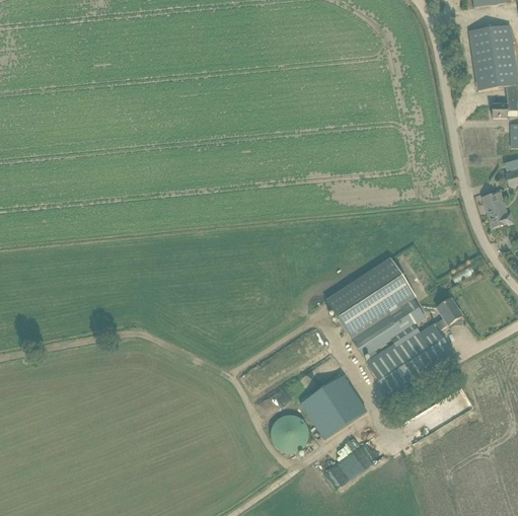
[(517,90),(509,24),(478,28),(468,29),(476,89),(504,86),(506,101),(505,101),(505,103),(492,103),(492,117),(506,117),(506,109),(517,109),(517,114),(517,113),(517,102),(517,103),(517,101),(517,100),(517,90)]
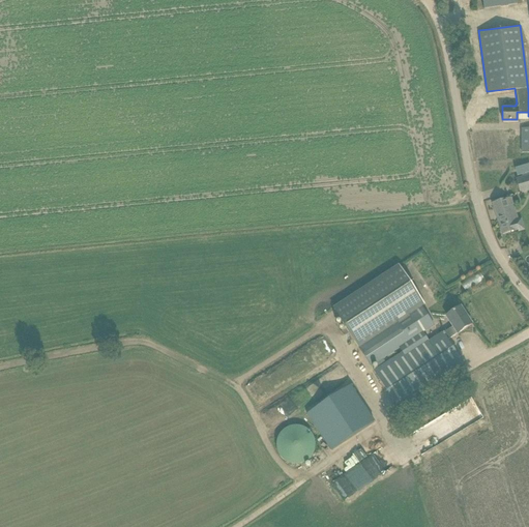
[(528,125),(520,126),(520,150),(528,149),(528,125)]
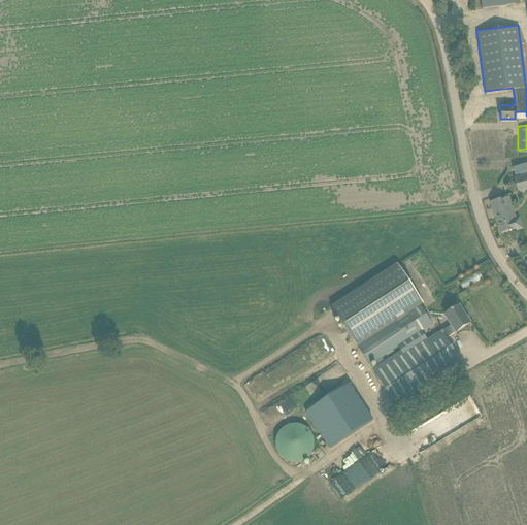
[(518,174),(514,176),(516,183),(518,190),(526,187),(526,171),(526,172),(518,174)]
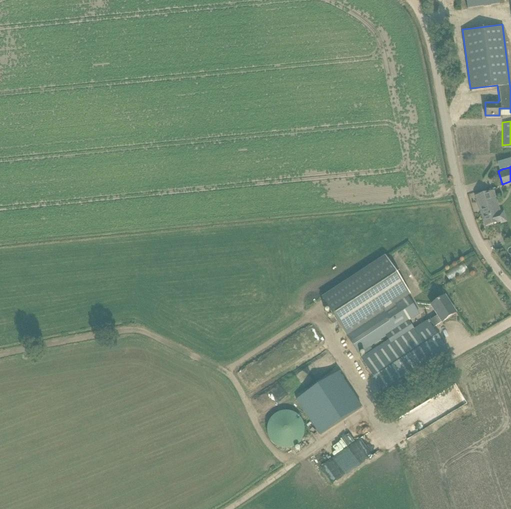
[(493,189),(485,191),(476,194),(485,224),(497,220),(499,219),(499,221),(505,220),(502,209),(495,211),(491,199),(495,198),(493,189)]
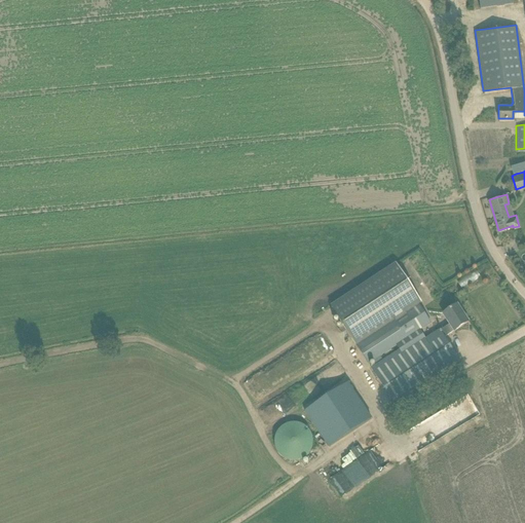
[(458,359),(443,335),(466,320),(455,302),(447,308),(442,311),(449,322),(439,328),(438,327),(424,336),(417,325),(428,318),(417,301),(420,300),(396,262),(331,305),(367,362),(396,342),(399,347),(370,366),(394,401),(458,359)]
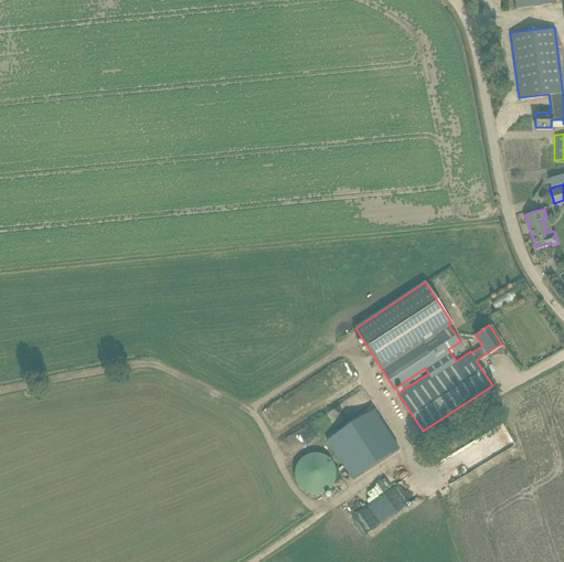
[(373,409),(328,439),(352,478),(398,448),(373,409)]
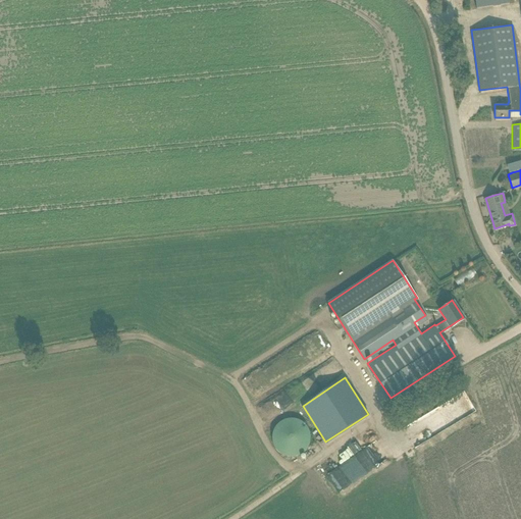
[(421,417),(431,434),(455,420),(444,403),(421,417)]
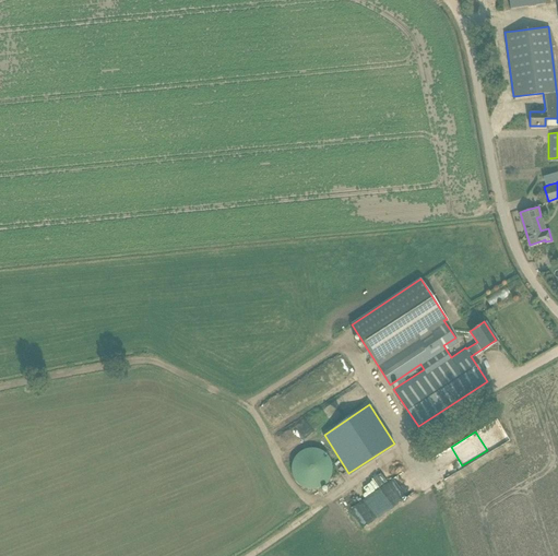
[(319,486),(322,484),(327,481),(330,475),(331,470),(331,464),(330,459),(327,454),(322,450),(317,448),(311,447),(306,448),(300,449),(297,452),(294,457),(292,461),(291,466),(291,471),(293,476),(296,481),(300,484),(306,487),(311,488),(316,487),(319,486)]
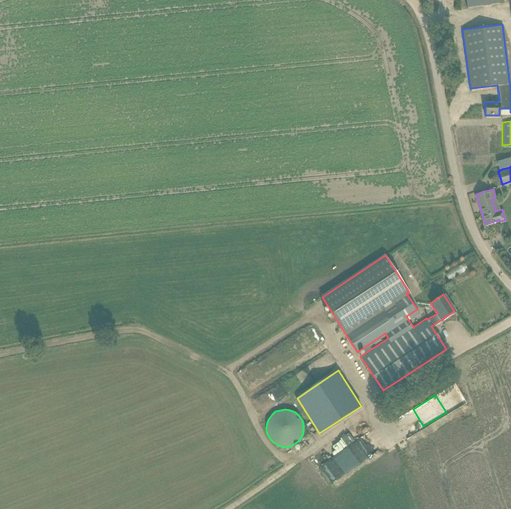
[(353,444),(320,462),(330,480),(363,461),(353,444)]
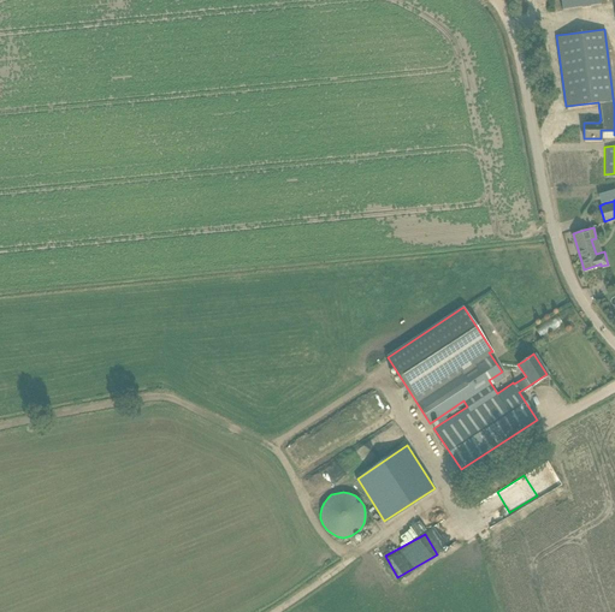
All buildings are outlined.
